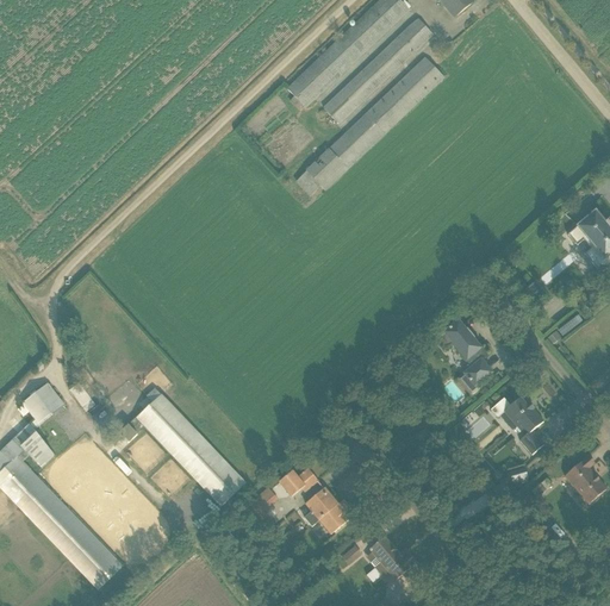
[(305,107),(410,10),(409,8),(410,6),(406,2),(405,5),(400,0),(379,0),(287,87),(294,95),(290,100),(297,108),(302,104),(305,107)]
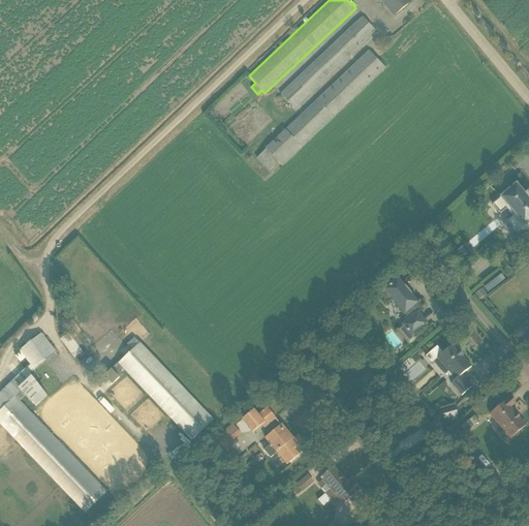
[(393,14),(410,1),(409,0),(378,0),(379,1),(380,0),(393,14)]
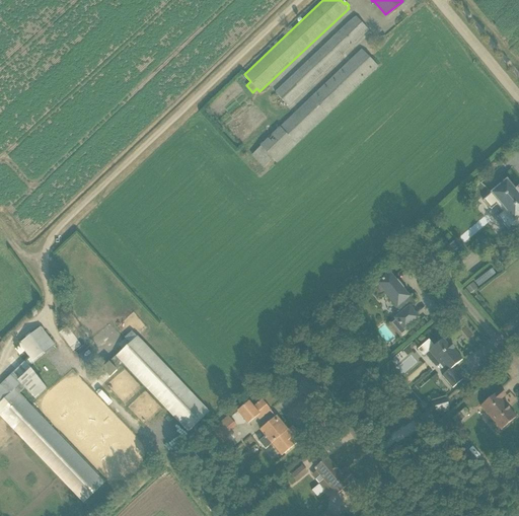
[(288,105),(368,28),(355,14),(275,91),(288,105)]
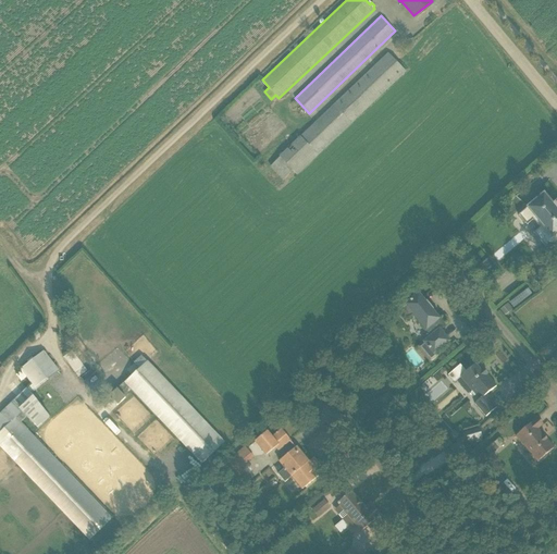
[(405,71),(387,52),(279,155),(280,156),(270,165),(267,169),(279,182),(282,179),(293,169),(297,173),(405,71)]
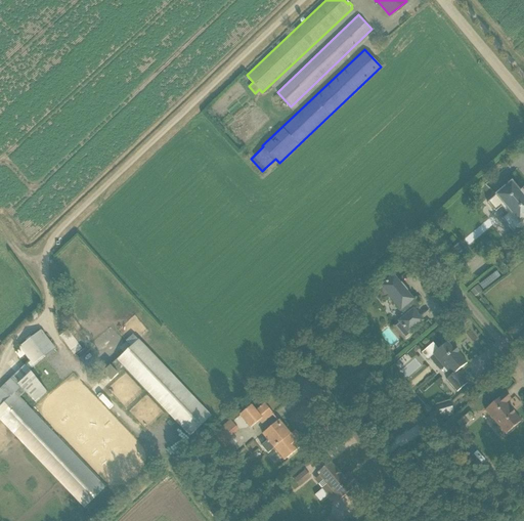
[(523,187),(520,190),(512,180),(487,200),(488,202),(487,202),(493,210),(494,209),(495,210),(500,206),(507,213),(501,217),(515,233),(523,226),(523,187)]
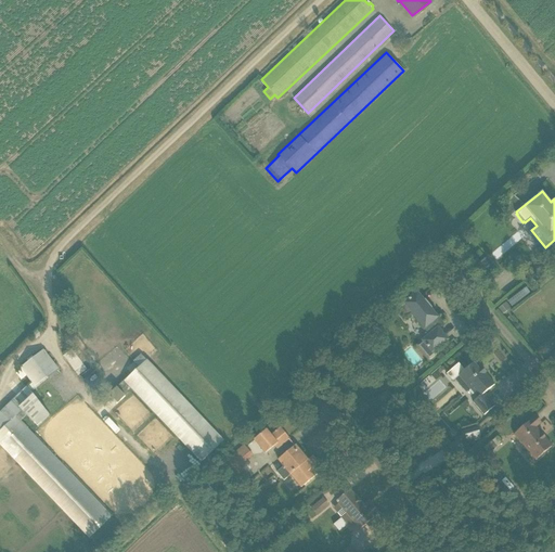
[(479,273),(493,261),(488,254),(473,266),(479,273)]
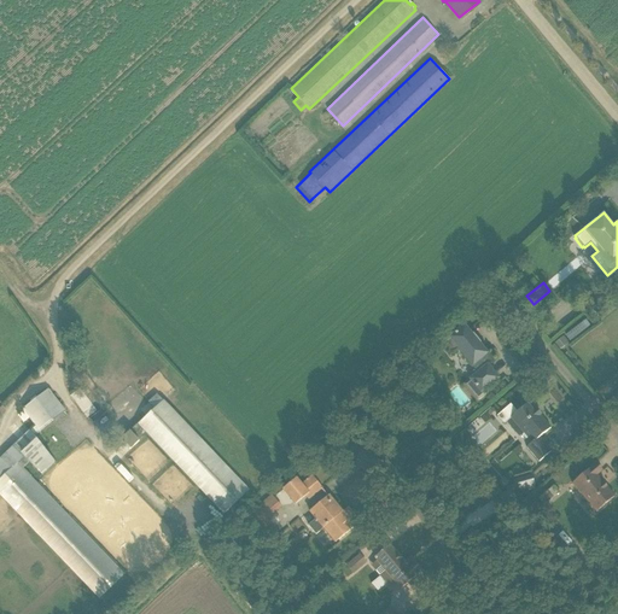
[(593,314),(610,299),(600,287),(583,302),(593,314)]
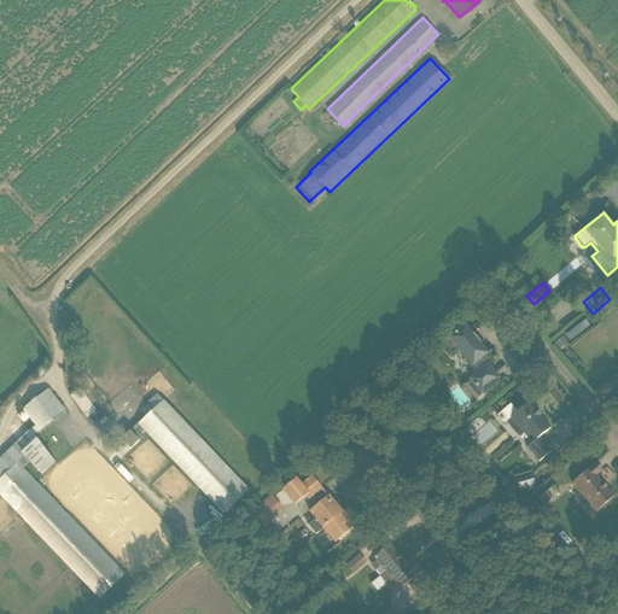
[(570,339),(589,323),(586,319),(565,333),(570,339)]
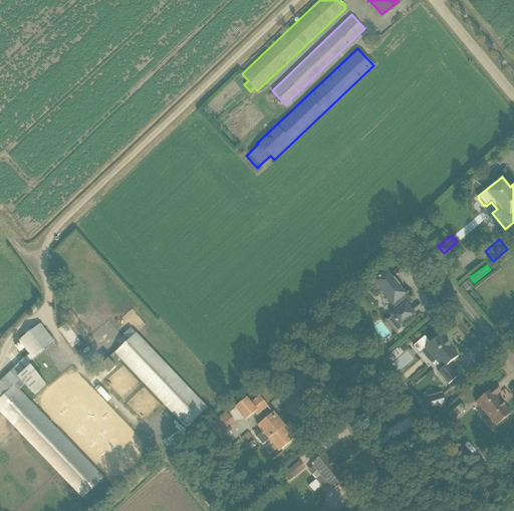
[(405,293),(406,293),(399,284),(394,277),(393,278),(386,269),(372,280),(373,281),(365,287),(372,294),(379,288),(393,304),(394,304),(397,308),(384,318),(398,333),(405,327),(402,324),(415,313),(406,302),(410,299),(405,293)]
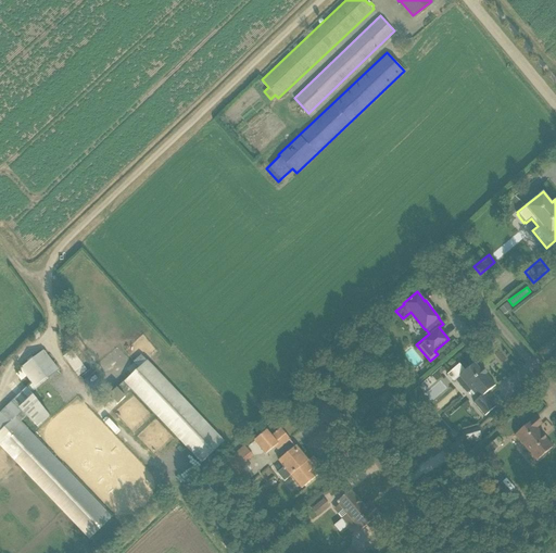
[(504,314),(512,308),(506,301),(498,308),(504,314)]
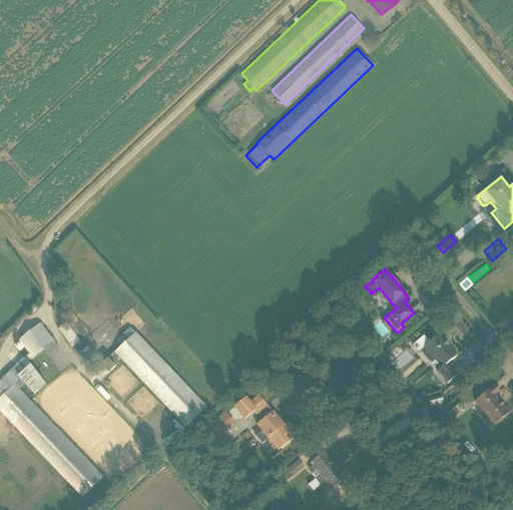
[(33,357),(54,341),(39,322),(30,329),(29,327),(24,331),(26,333),(18,338),(20,340),(15,344),(19,349),(24,346),(29,353),(24,356),(29,361),(33,357)]
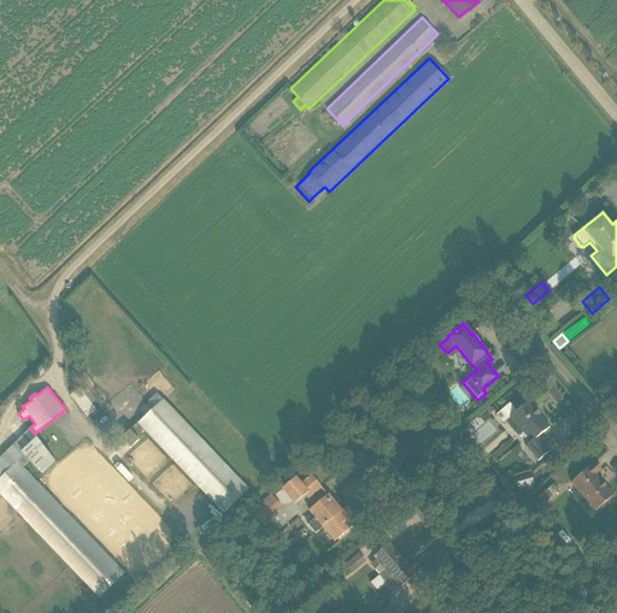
[(95,408),(100,405),(89,390),(86,394),(80,387),(70,394),(87,416),(97,408),(95,408)]
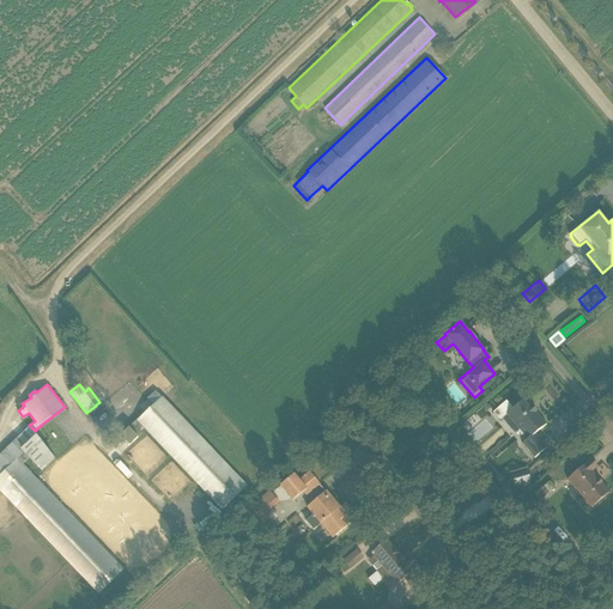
[(612,388),(601,397),(611,409),(612,407),(612,388)]
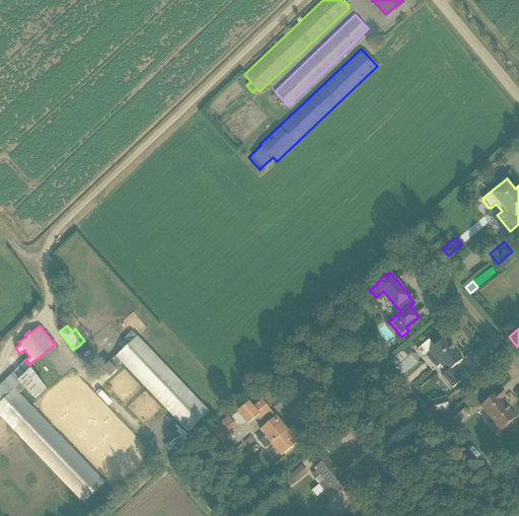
[(188,430),(209,410),(137,335),(131,329),(124,336),(130,342),(116,355),(116,354),(101,367),(106,372),(105,373),(108,376),(117,369),(116,367),(122,361),(188,430)]
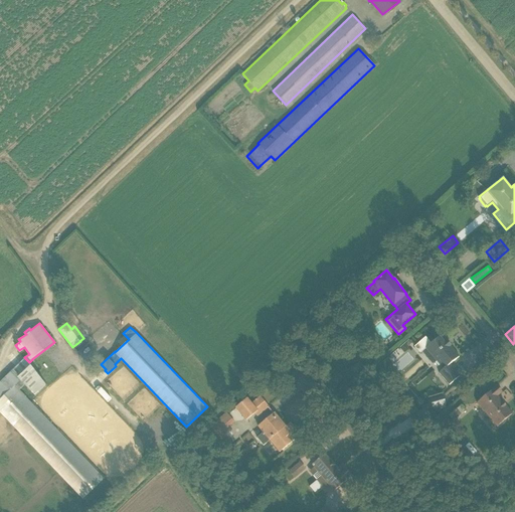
[(450,364),(459,355),(440,335),(431,342),(424,336),(413,345),(419,352),(425,348),(436,360),(435,361),(438,365),(439,364),(443,368),(439,371),(449,384),(459,375),(450,364)]
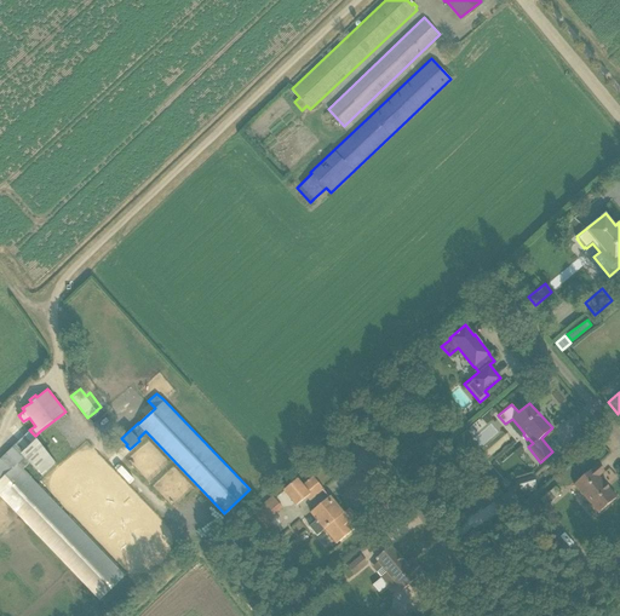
[(480,447),(497,431),(489,422),(472,439),(480,447)]
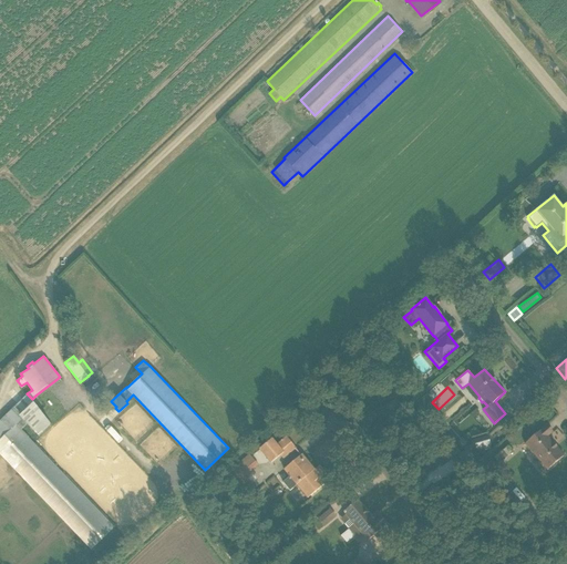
[(38,434),(50,423),(33,401),(32,399),(27,393),(0,418),(0,453),(91,549),(114,525),(21,428),(27,423),(38,434)]
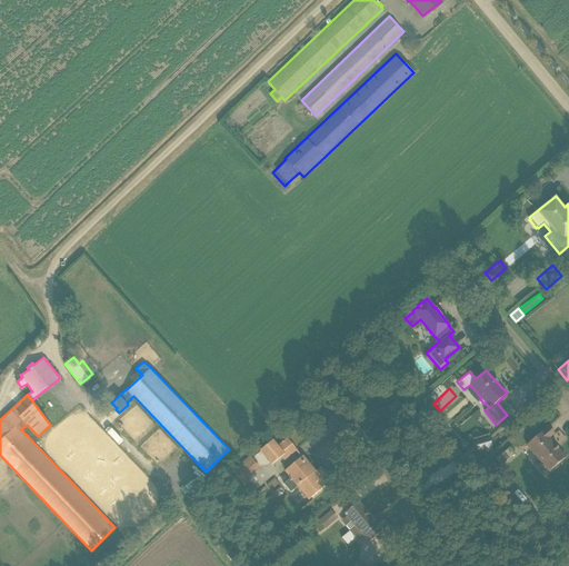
[(395,415),(403,407),(396,398),(387,406),(395,415)]
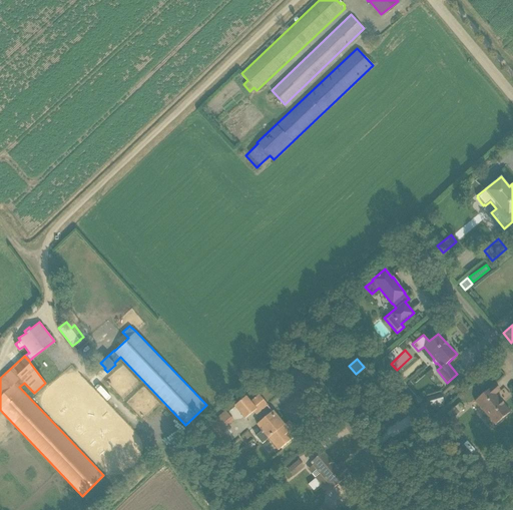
[(474,400),(495,424),(510,411),(495,393),(500,389),(494,383),(474,400)]
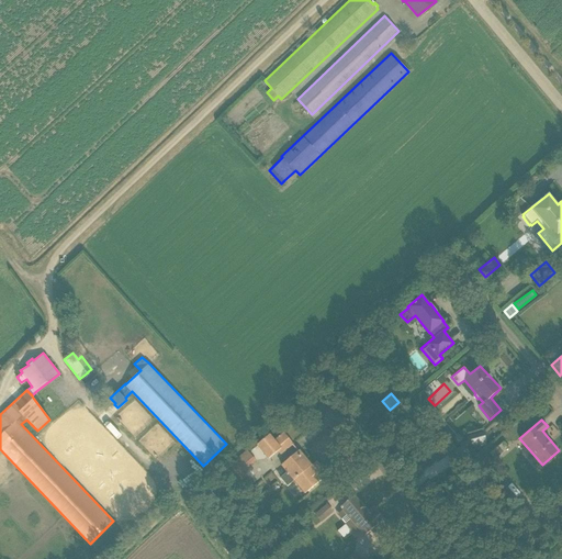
[(256,444),(268,458),(278,449),(280,454),(293,443),(283,431),(274,438),(269,433),(256,444)]
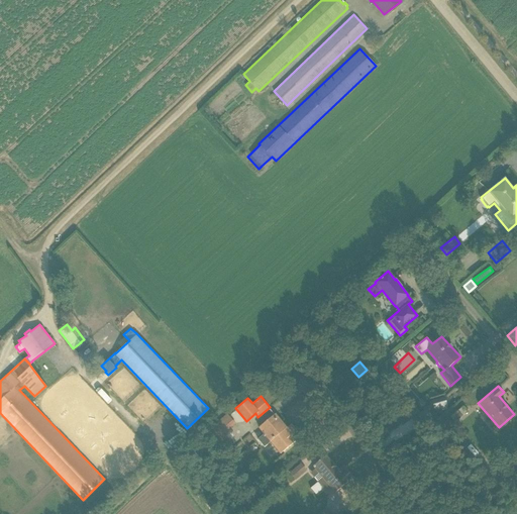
[(447,405),(444,396),(429,400),(431,406),(432,406),(434,409),(435,409),(436,413),(442,411),(441,409),(446,408),(446,406),(447,405)]
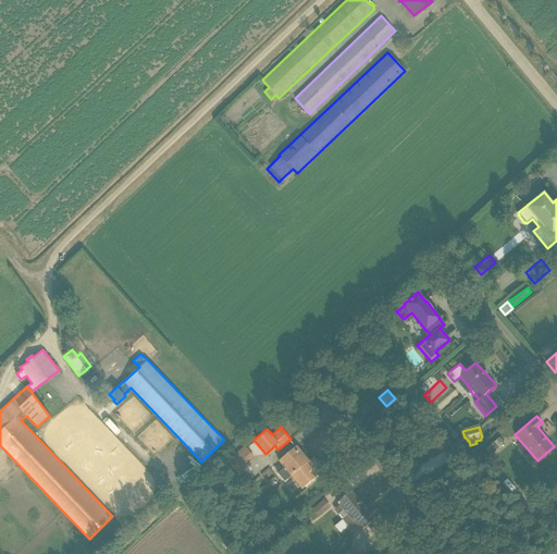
[(490,454),(504,443),(498,436),(494,441),(493,440),(485,447),(490,454)]
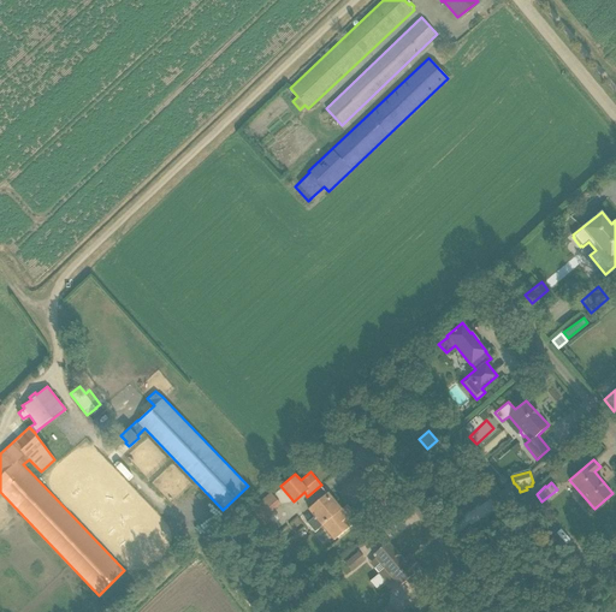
[(254,499),(266,489),(261,485),(250,493),(254,499)]
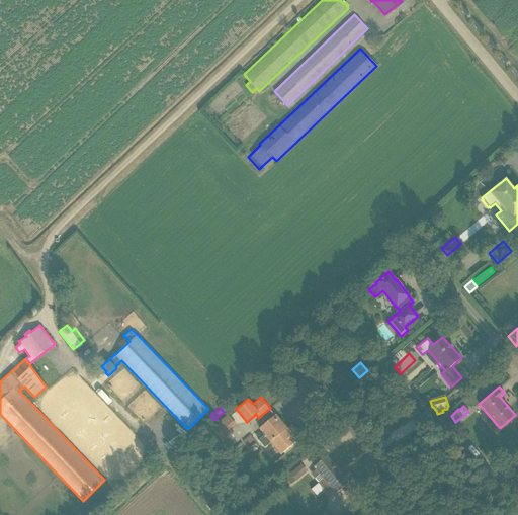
[(421,426),(433,417),(426,408),(414,418),(421,426)]
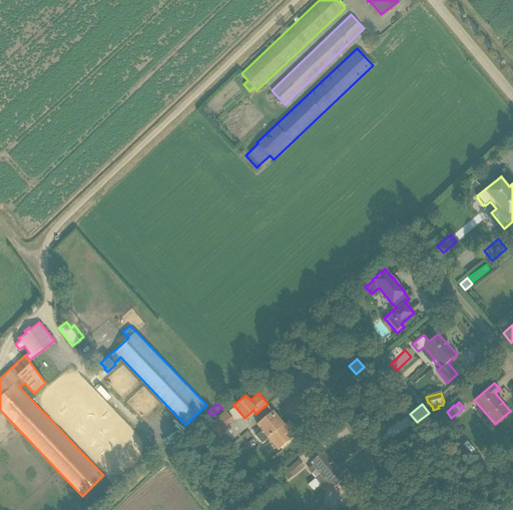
[(221,429),(233,419),(225,409),(205,426),(217,441),(222,437),(223,439),(226,437),(225,435),(226,434),(221,429)]
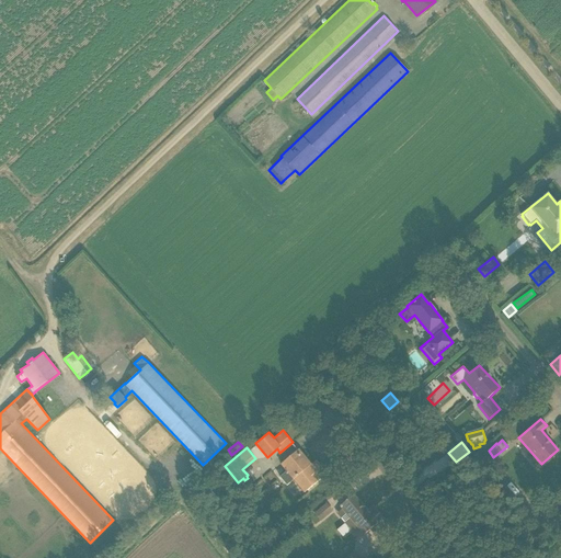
[(293,479),(304,491),(324,474),(319,467),(321,465),(317,459),(311,464),(310,463),(308,465),(305,460),(307,459),(298,448),(279,464),(286,470),(279,476),(286,484),(293,479)]
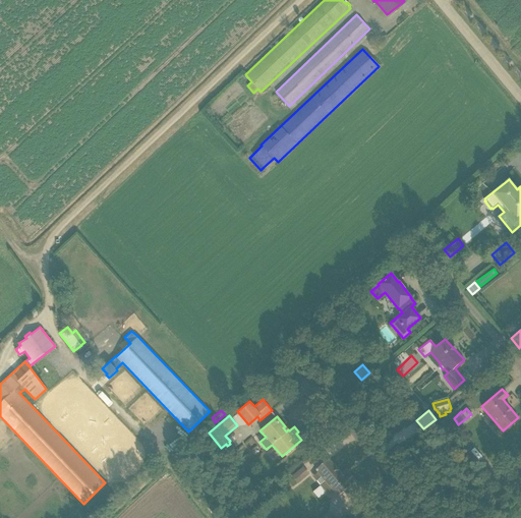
[(391,459),(395,456),(389,449),(385,453),(391,459)]
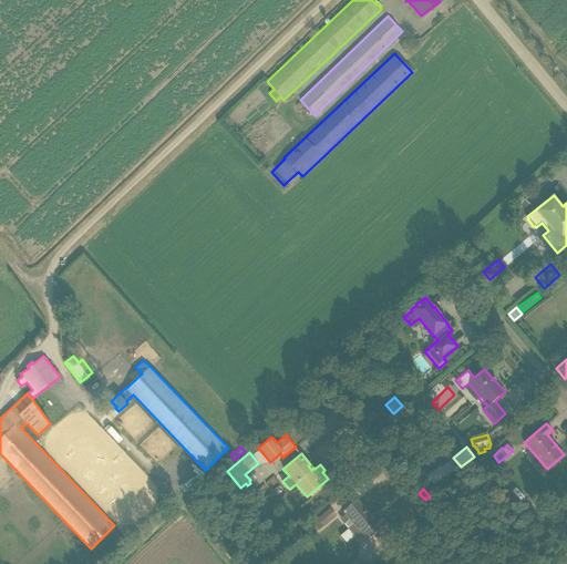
[(357,537),(362,534),(367,540),(373,534),(378,539),(382,539),(385,536),(385,532),(381,527),(387,523),(379,514),(373,519),(358,499),(342,511),(346,513),(340,518),(357,537)]
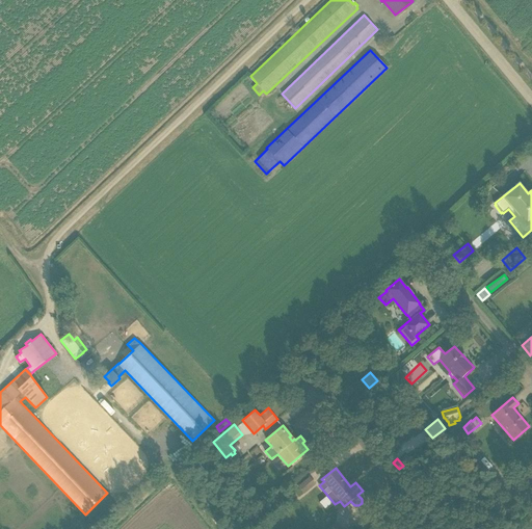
[(315,483),(309,476),(297,485),(303,493),(315,483)]
